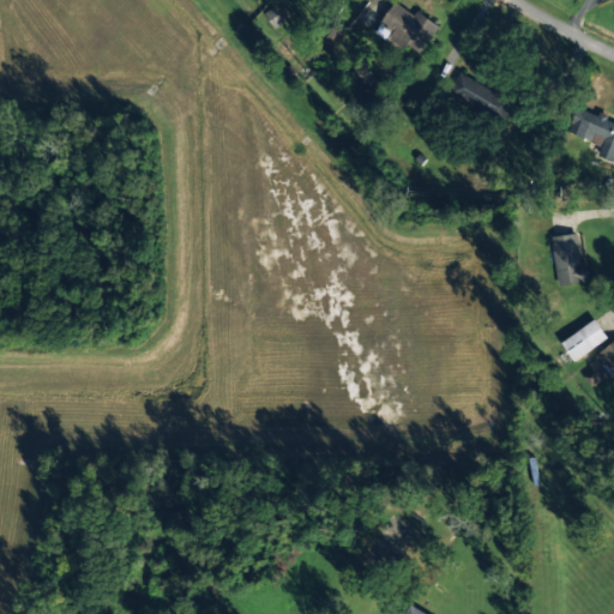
[(393,1),(379,29),(421,53),(437,25),(393,1)]
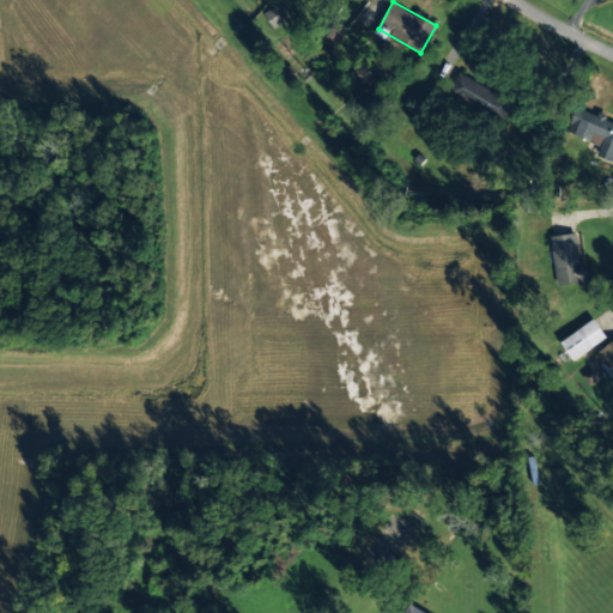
[(280,25),(274,10),(266,13),(273,29),(280,25)]
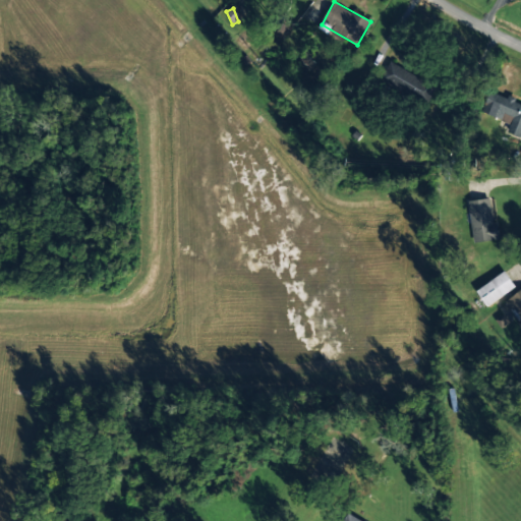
[(422,80),(390,61),(380,78),(425,105),(439,81),(426,74),(422,80)]
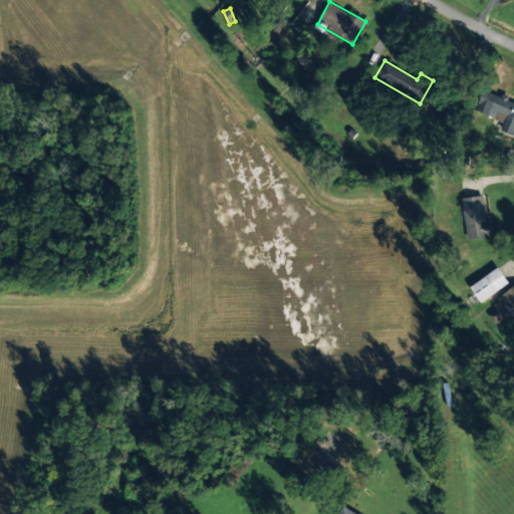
[(513,136),(513,133),(513,102),(483,89),(475,109),(503,122),(500,130),(513,136)]
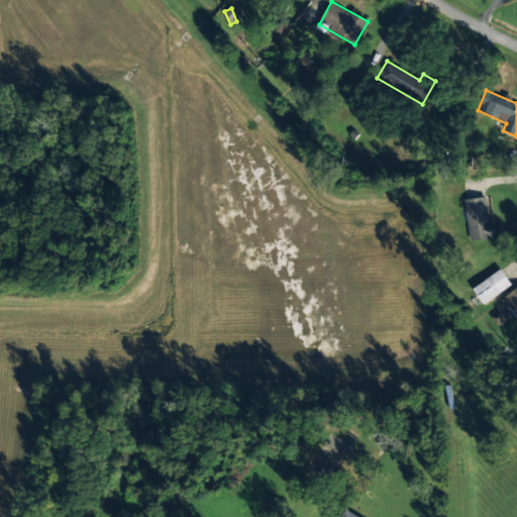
[(494,237),(487,196),(462,200),(470,241),(494,237)]
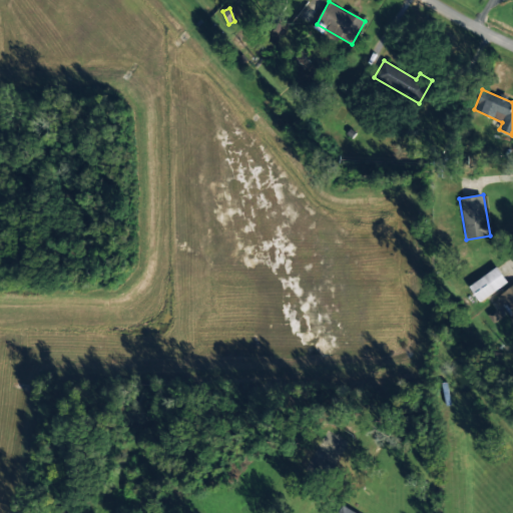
[(493,293),(484,278),(470,287),(479,302),(493,293)]
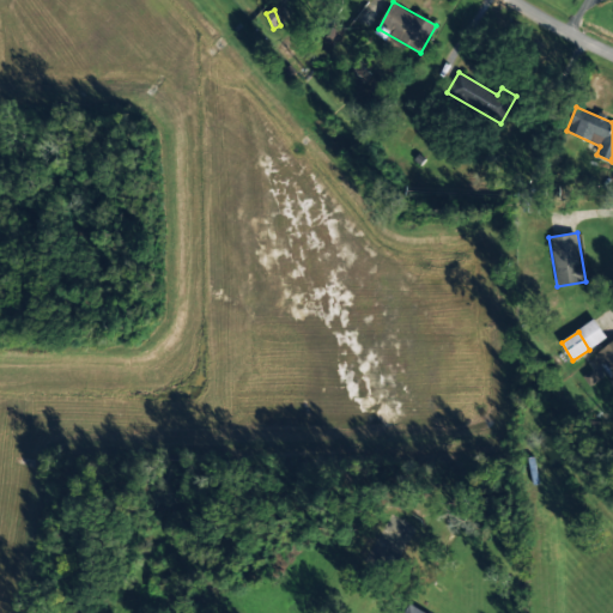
[(612,340),(593,356),(612,383),(612,340)]
